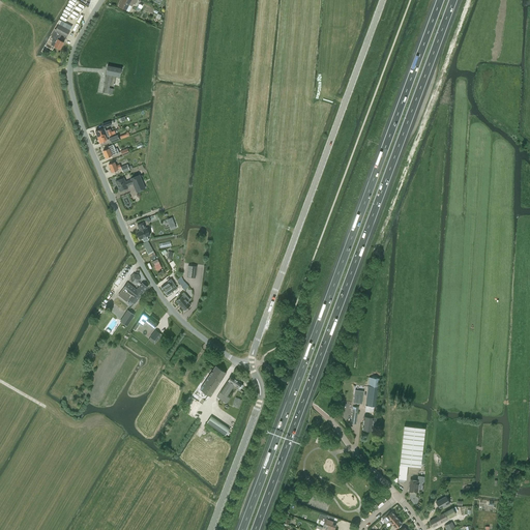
[(135,4),(137,0),(121,0),(119,6),(126,10),(129,4),(133,6),(134,3),(135,4)]
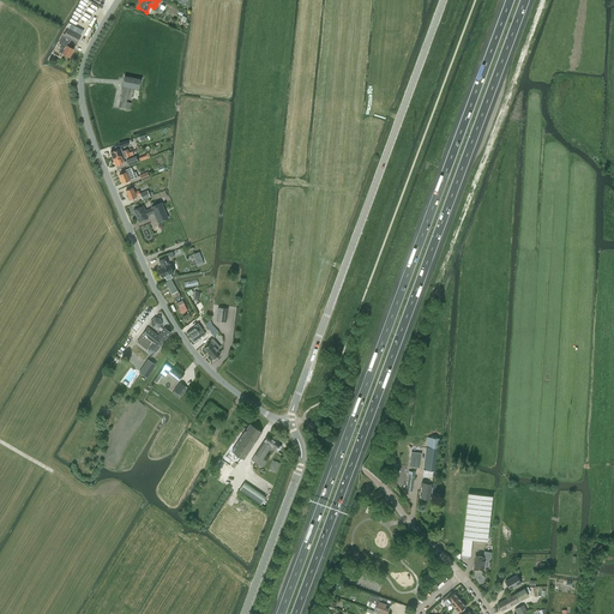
[(68,28),(64,36),(71,40),(77,43),(82,35),(80,35),(83,30),(71,23),(68,28)]
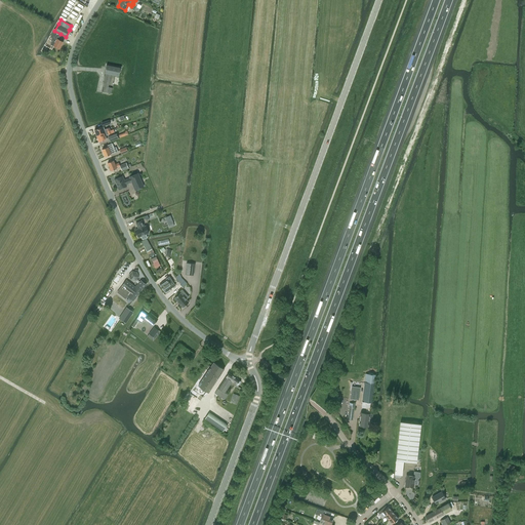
[(52,41),(50,44),(53,46),(54,46),(59,48),(63,42),(57,39),(61,34),(54,31),(50,37),(52,38),(51,40),(52,41)]
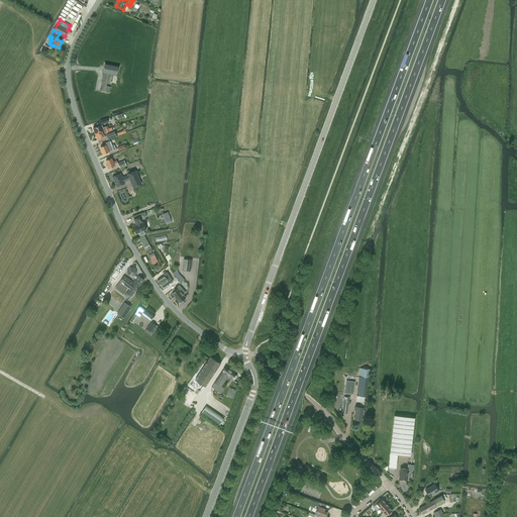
[(104,72),(100,90),(105,91),(106,86),(109,73),(117,75),(119,67),(105,64),(103,72),(104,72)]
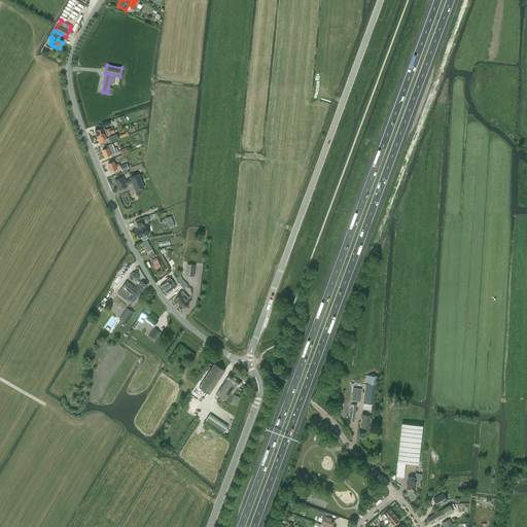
[(111,131),(110,129),(106,130),(105,130),(104,128),(103,128),(102,128),(95,131),(98,136),(104,134),(107,133),(111,131)]
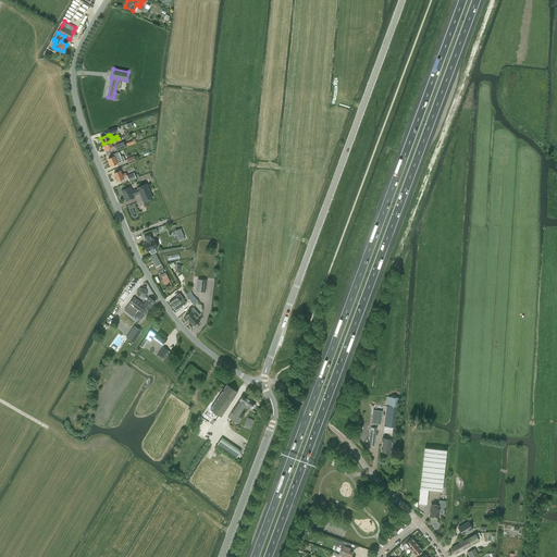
[(122,140),(121,137),(118,138),(110,141),(103,144),(106,150),(109,149),(110,149),(114,148),(112,144),(113,144),(122,140)]
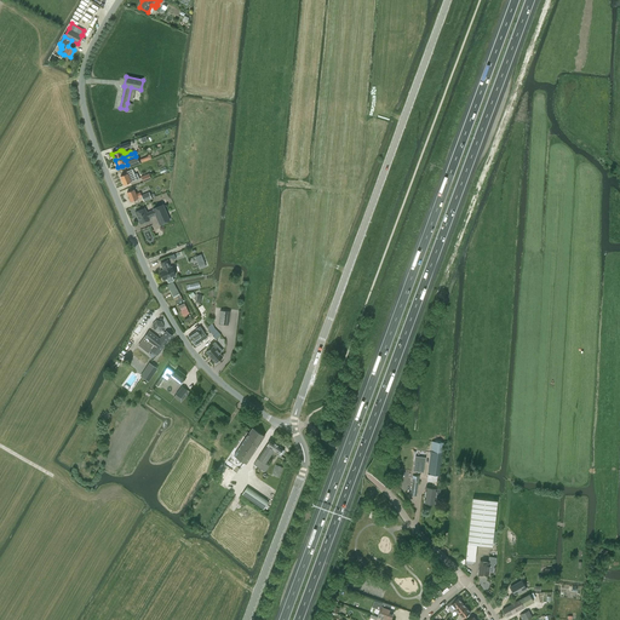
[(125,185),(132,182),(139,178),(137,173),(135,174),(133,168),(126,172),(127,173),(121,177),(125,185)]
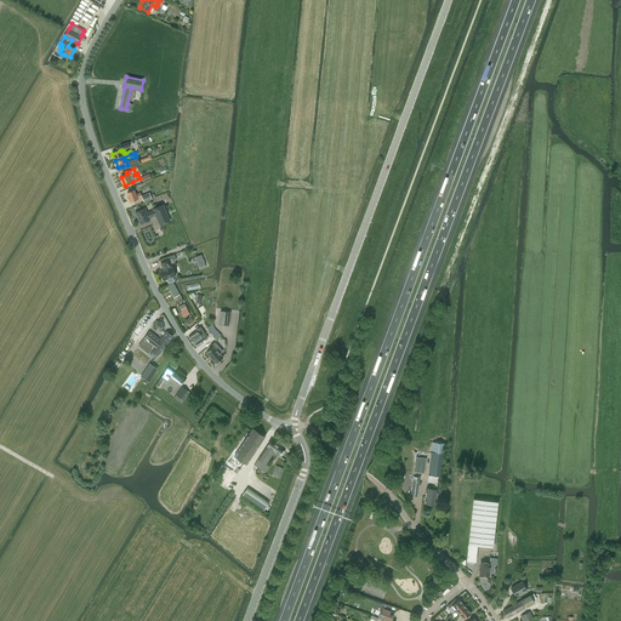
[(135,189),(127,193),(131,203),(138,199),(138,198),(142,197),(144,201),(152,199),(149,193),(142,195),(141,193),(136,194),(135,189)]
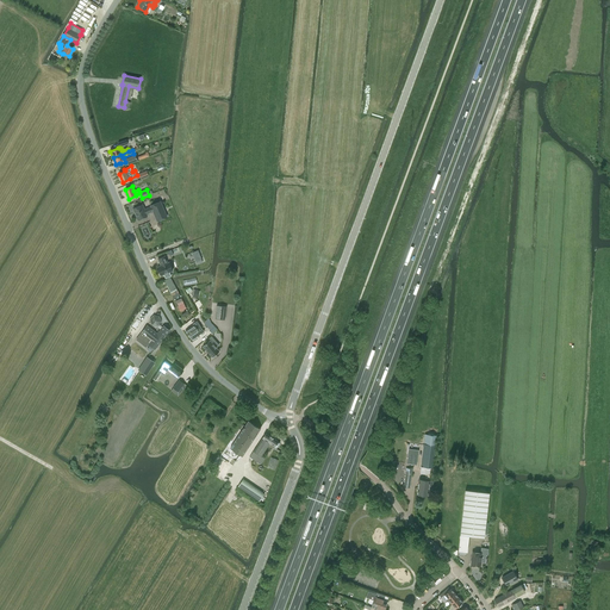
[(143,205),(134,209),(138,221),(148,216),(147,213),(154,211),(157,221),(167,217),(161,201),(151,205),(151,206),(144,210),(143,205)]
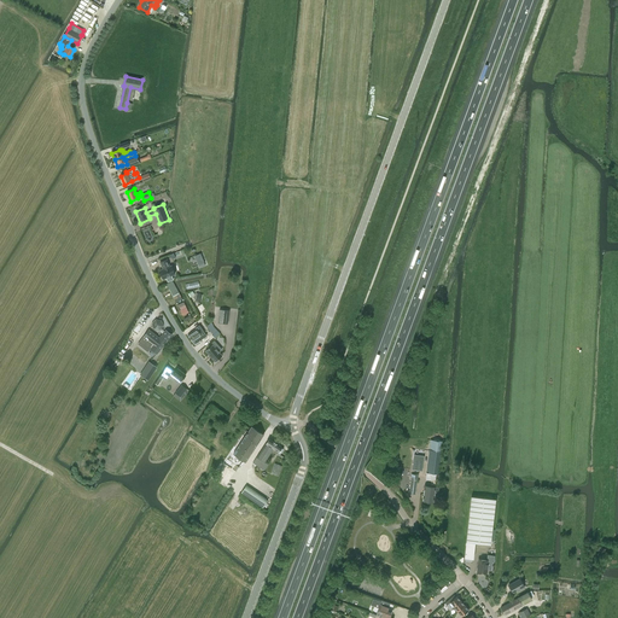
[(204,263),(205,263),(200,254),(194,256),(198,266),(199,266),(204,263)]
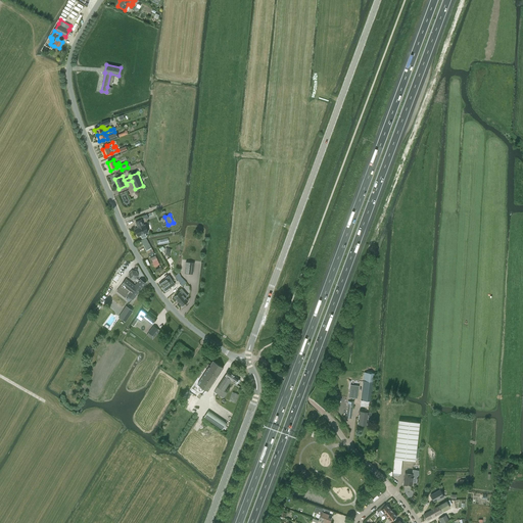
[(138,228),(135,229),(138,236),(141,235),(142,238),(147,236),(145,233),(148,232),(147,230),(148,230),(147,226),(146,226),(145,225),(143,225),(141,220),(136,222),(138,228)]
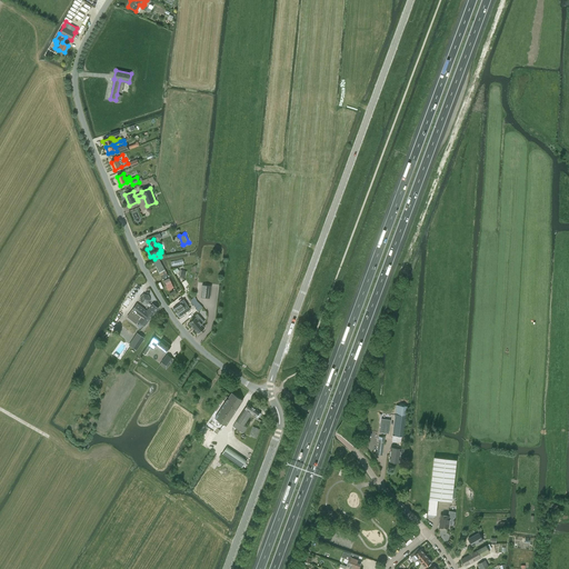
[(160,273),(166,270),(159,259),(153,261),(160,273)]
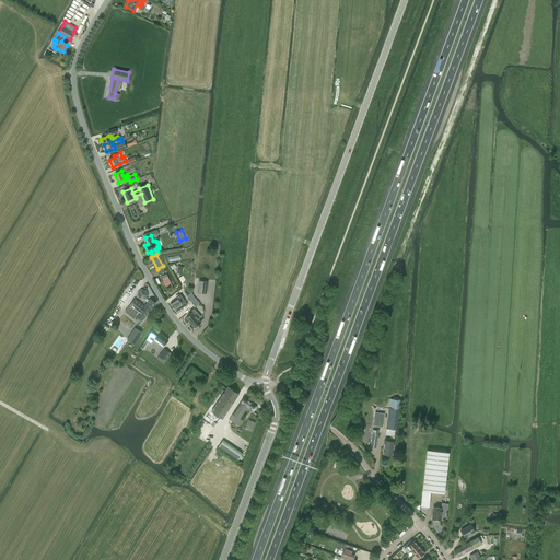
[(207,293),(208,281),(199,280),(198,292),(207,293)]
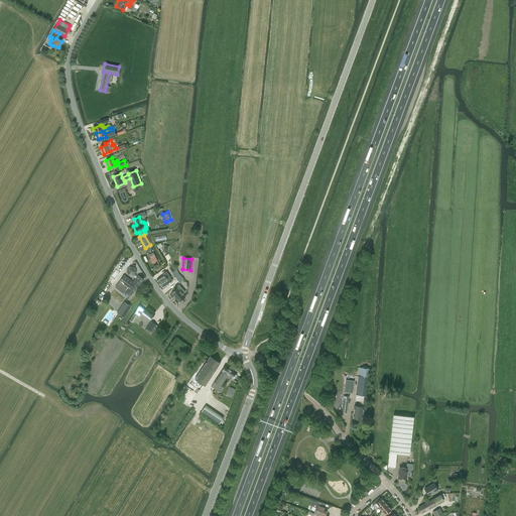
[(114,272),(118,275),(122,269),(118,266),(114,272)]
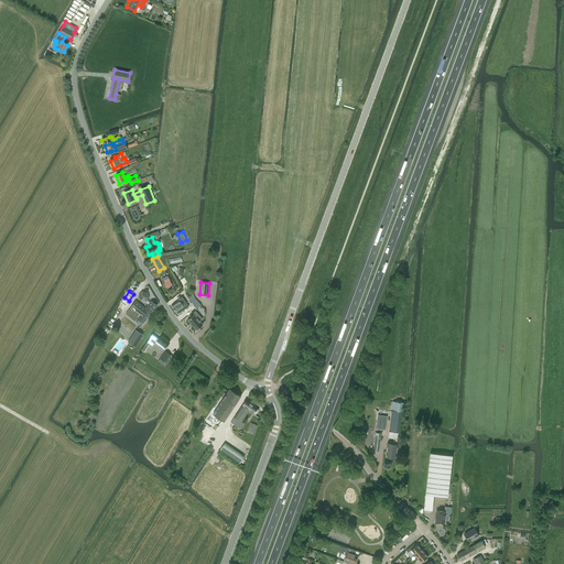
[(142,292),(138,296),(140,302),(145,303),(149,299),(148,293),(142,292)]
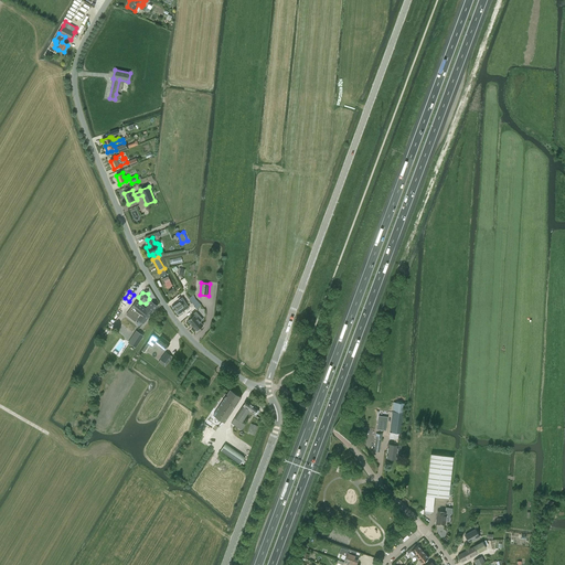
[(177,302),(172,307),(176,312),(176,311),(178,315),(189,307),(189,306),(184,299),(182,297),(179,300),(180,301),(177,302)]
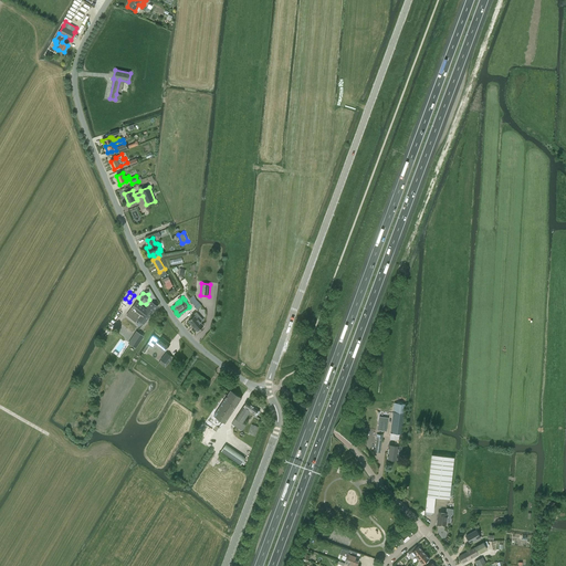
[(137,303),(129,312),(137,320),(143,324),(157,306),(153,302),(149,300),(146,304),(149,306),(146,310),(137,303)]
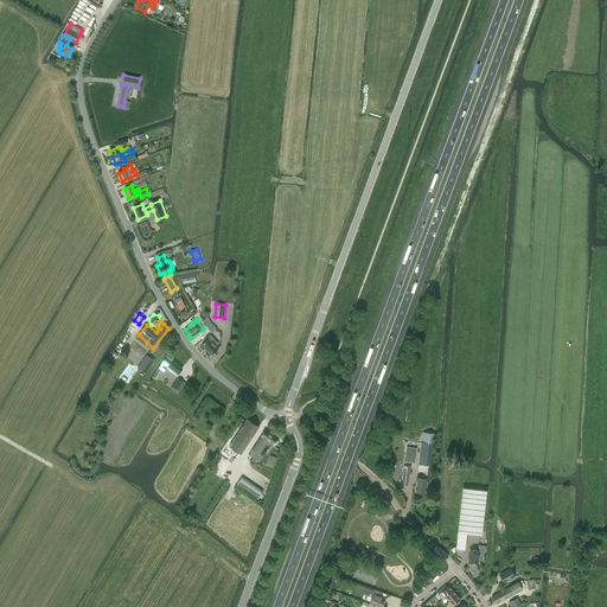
[(218,350),(211,340),(213,338),(210,334),(204,340),(205,342),(202,344),(202,345),(211,356),(218,350)]
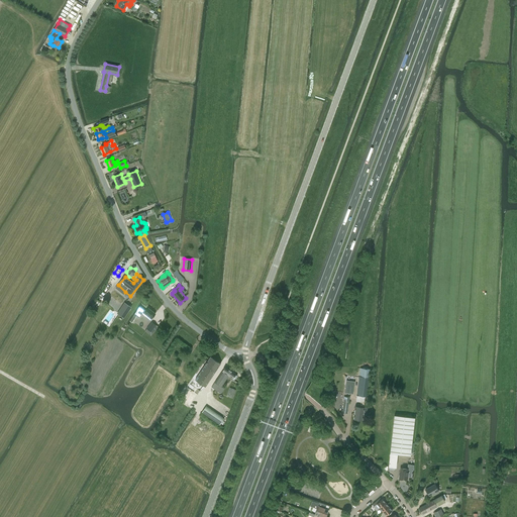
[(124,318),(131,307),(124,303),(117,313),(124,318)]
